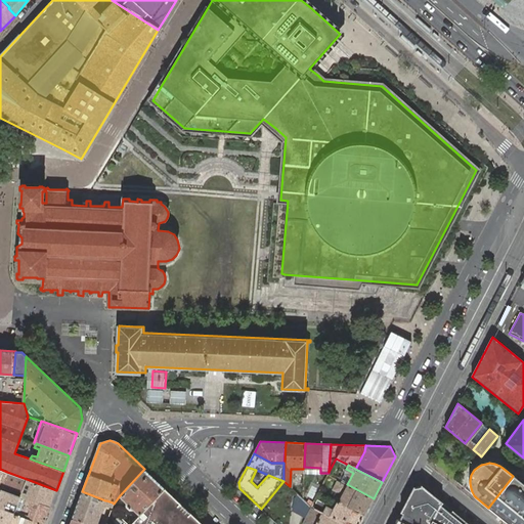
[(133,509),(139,514),(165,487),(144,469),(131,483),(120,495),(126,501),(126,506),(129,509),(133,509)]
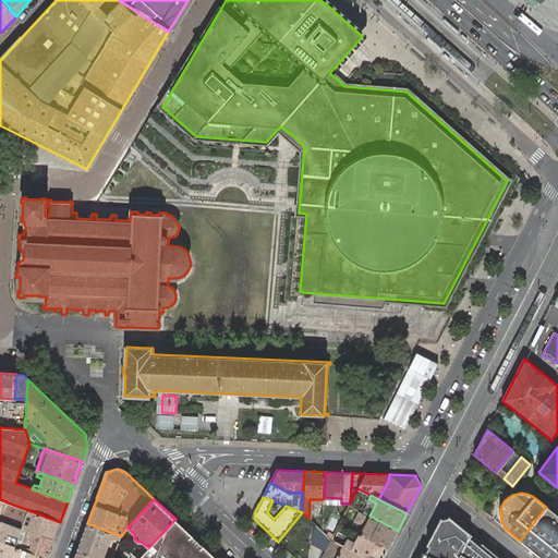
[(22,529),(28,510),(8,502),(3,517),(0,523),(0,557),(10,557),(15,547),(16,543),(22,529)]
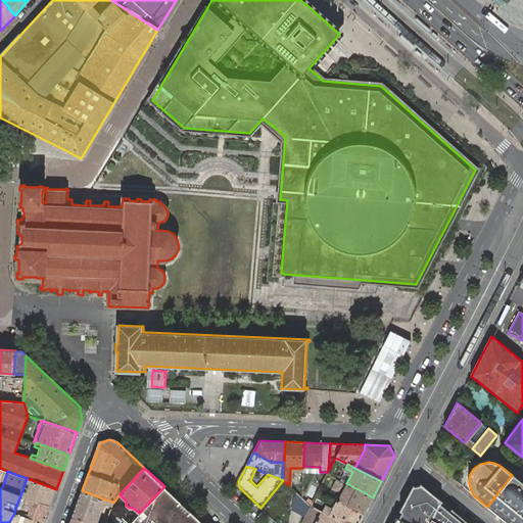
[(522,522),(522,483),(512,475),(487,507),(508,522),(522,522)]
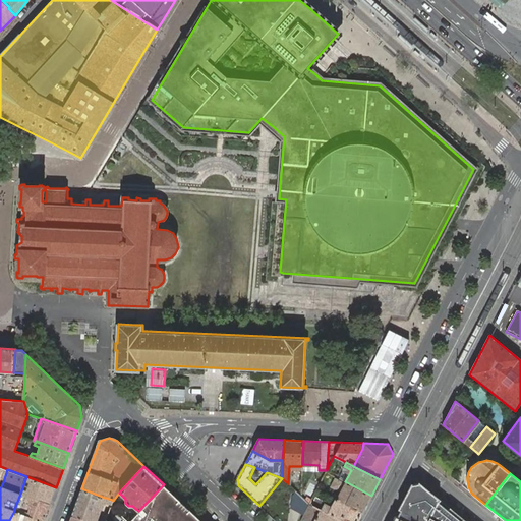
[(50,504),(56,487),(26,476),(20,494),(24,495),(50,504)]
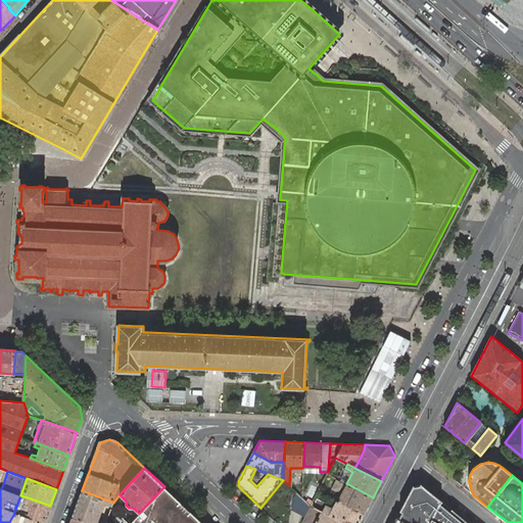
[(411,483),(392,515),(409,522),(469,522),(419,482),(411,483)]
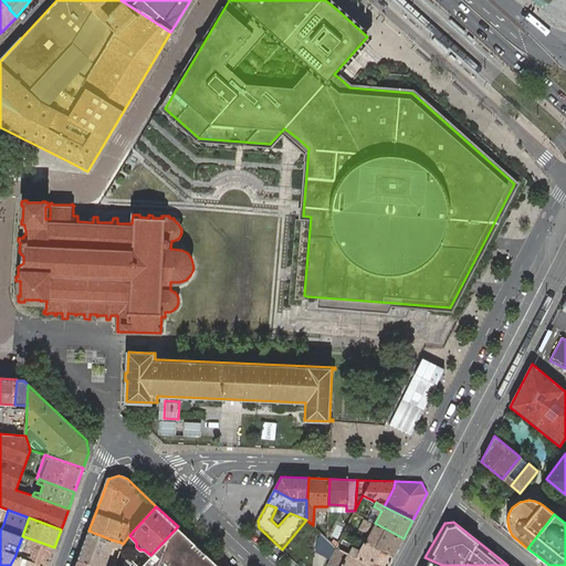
[(395,556),(404,538),(375,523),(365,541),(395,556)]
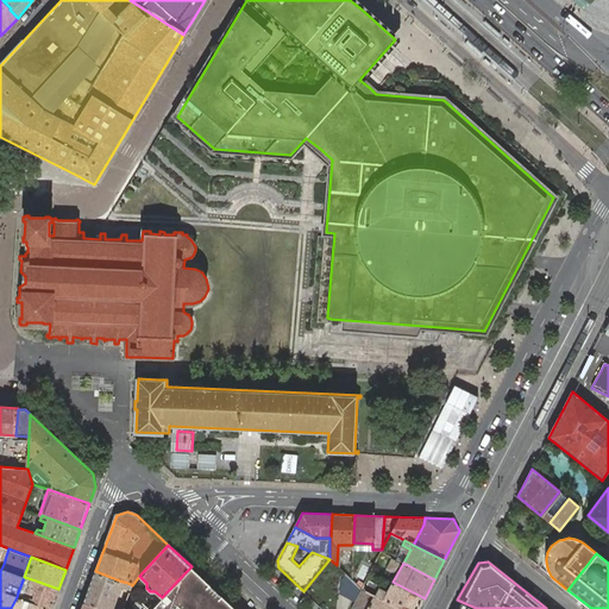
[(177,608),(236,608),(192,566),(162,597),(176,607),(177,608)]
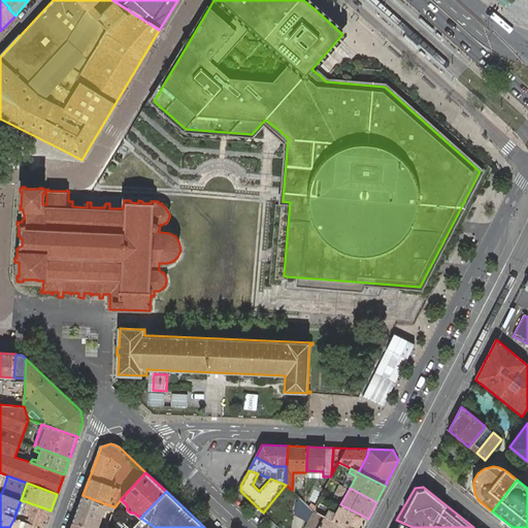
[(83,495),(73,522),(90,527),(97,527),(105,508),(111,510),(113,506),(107,504),(106,504),(83,495)]
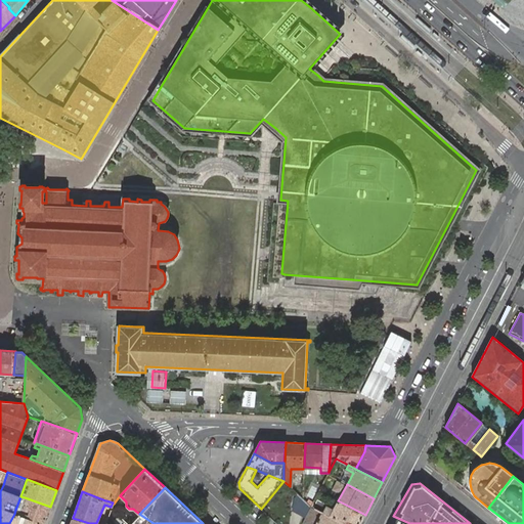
[(42,523),(43,523),(50,507),(25,497),(19,512),(15,510),(14,514),(18,516),(42,523)]
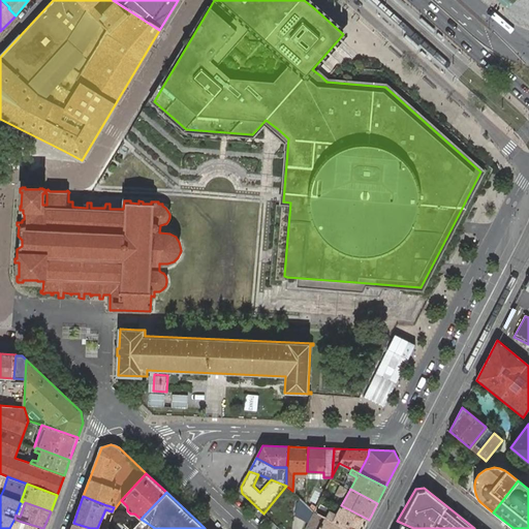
[(346,528),(363,528),(369,520),(341,505),(340,505),(336,514),(327,508),(322,517),(346,528)]
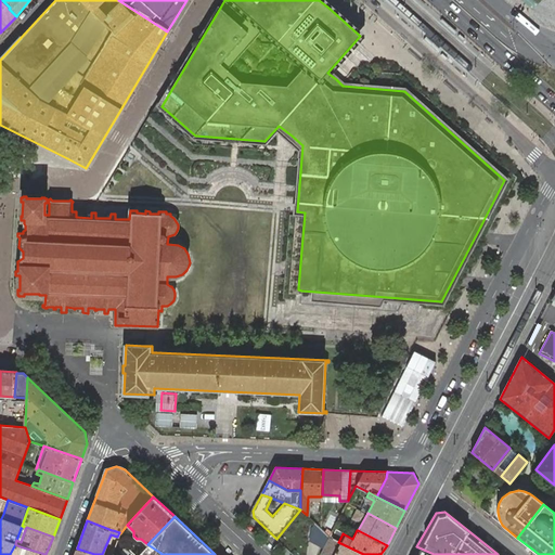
[(94,554),(77,549),(74,554),(136,554),(134,553),(117,538),(111,554),(94,554)]
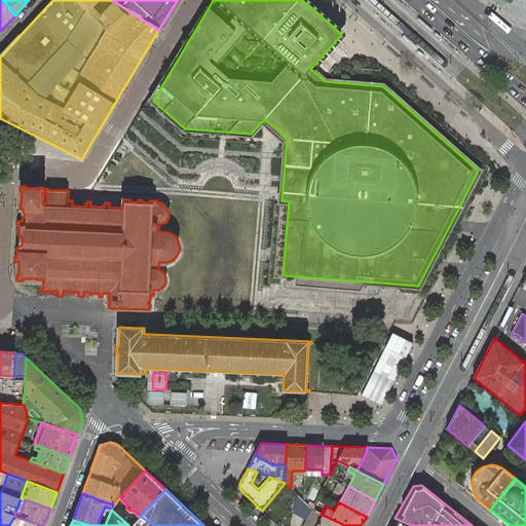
[(303,525),(344,525),(321,514),(312,510),(303,525)]
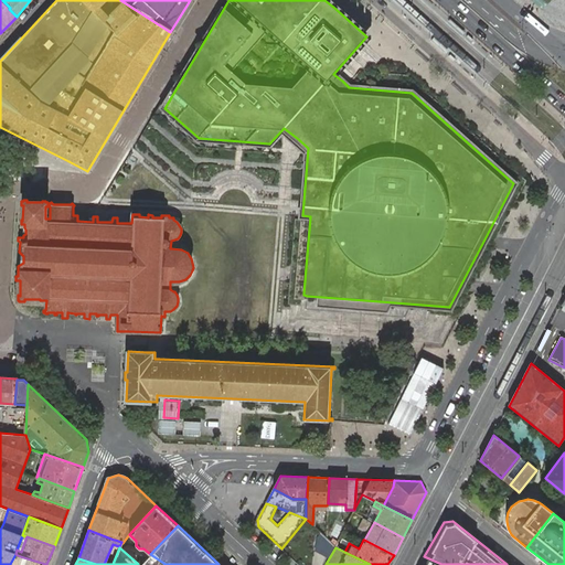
[(45,564),(20,556),(16,554),(10,564),(45,564)]
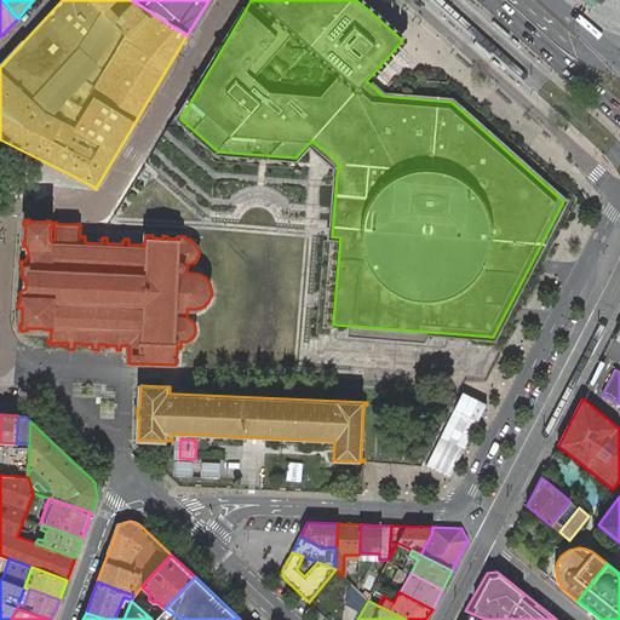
[(178,619),(179,618),(165,608),(153,619),(178,619)]
